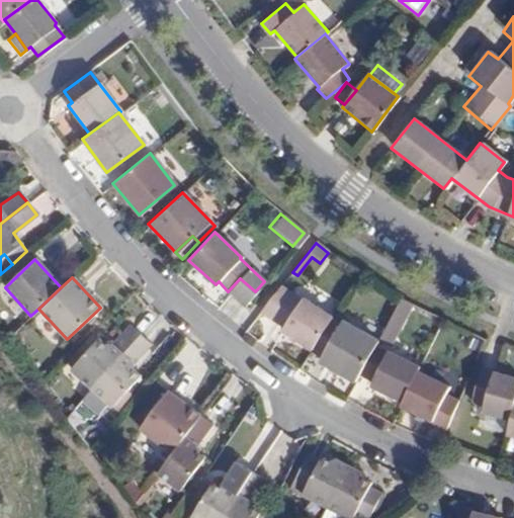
[(240,278),(228,291),(243,306),(255,291),(240,278)]
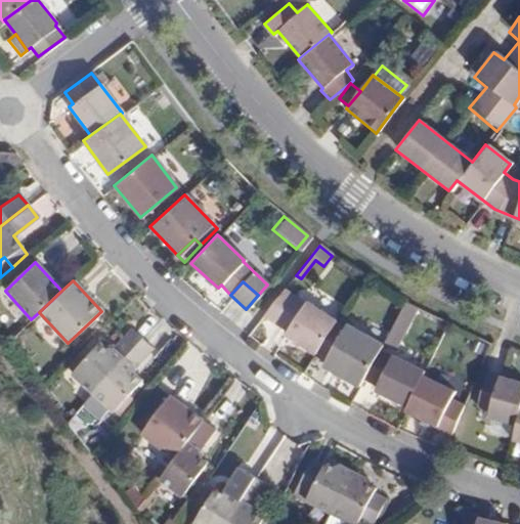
[(275,321),(295,295),(285,289),(264,312),(275,321)]
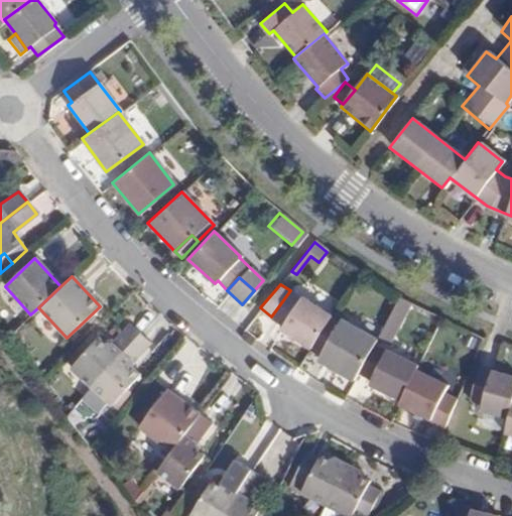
[(280,328),(307,348),(308,346),(331,314),(303,295),(301,298),(290,290),(271,316),(282,325),(280,328)]
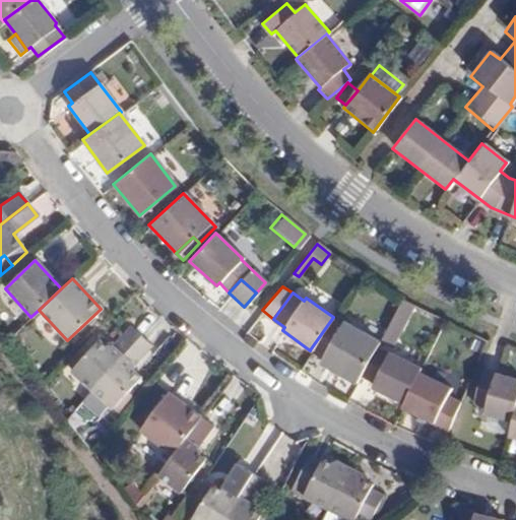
[(402,300),(379,340),(390,346),(414,306),(402,300)]
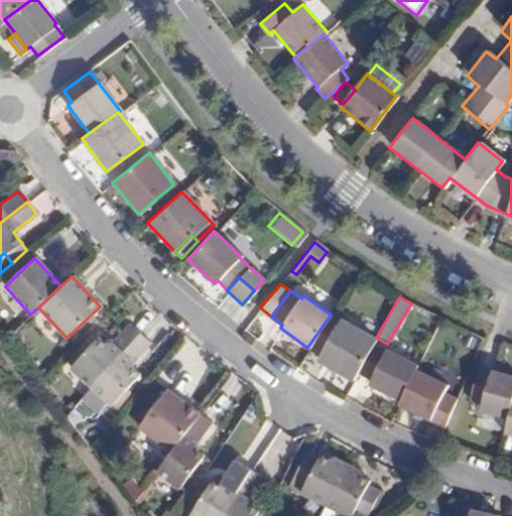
[(339,319),(331,314),(308,346),(320,353),(339,319)]
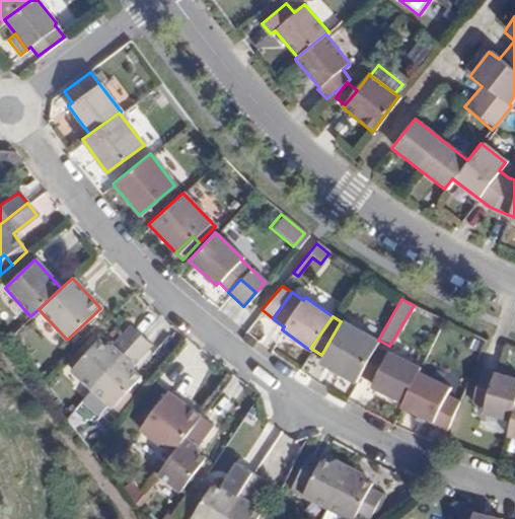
[(317,361),(354,382),(359,374),(373,349),(378,340),(342,319),(341,321),(321,355),(317,361)]
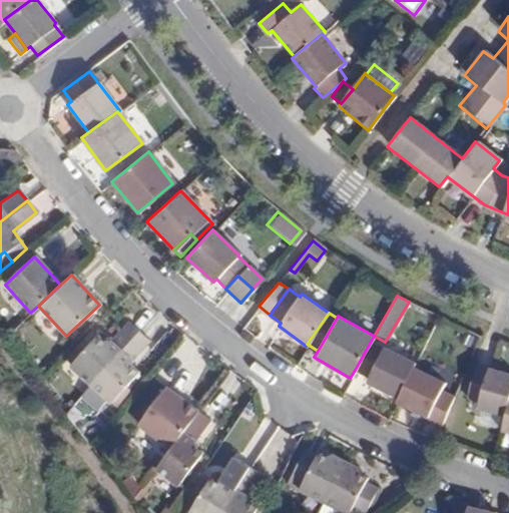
[(88,384),(136,333),(136,332),(126,323),(108,342),(103,343),(96,336),(93,340),(69,364),(69,365),(88,384)]
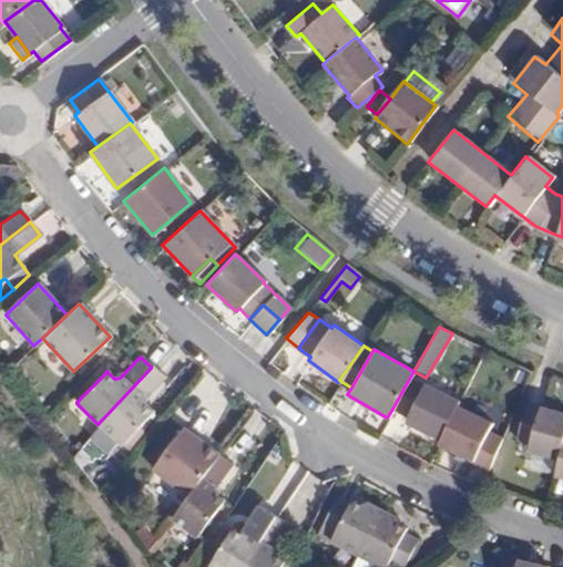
[(89,433),(88,434),(104,450),(115,440),(120,445),(137,428),(152,413),(143,404),(142,399),(163,379),(151,368),(98,424),(89,433)]
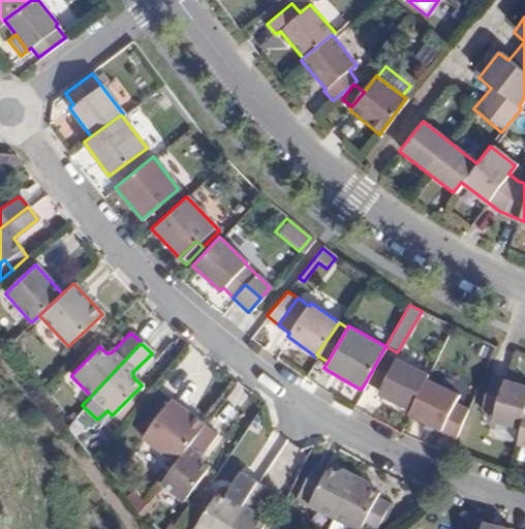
[(71,375),(96,350),(91,345),(67,370),(71,375)]
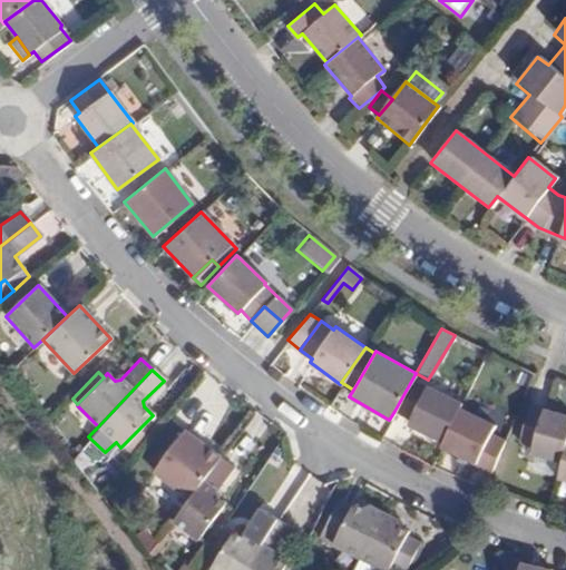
[(178,421),(211,434),(228,390),(195,377),(178,421)]
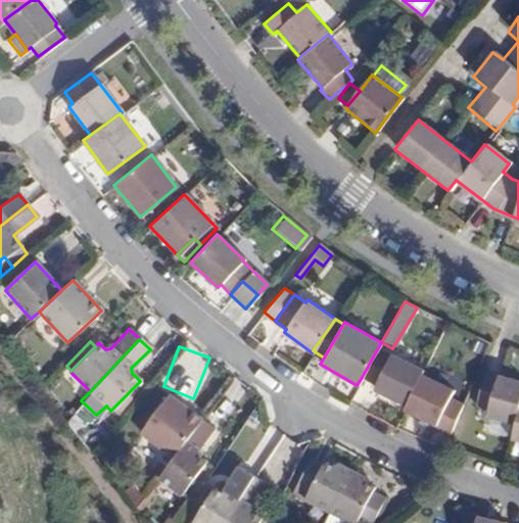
[(376,351),(362,377),(376,384),(375,388),(405,403),(421,372),(424,367),(392,351),(389,359),(376,351)]
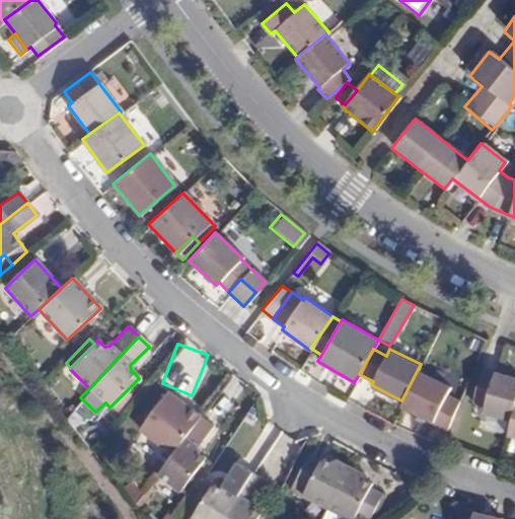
[(514,376),(480,366),(469,400),(483,405),(481,412),(508,421),(505,435),(514,437),(514,376)]
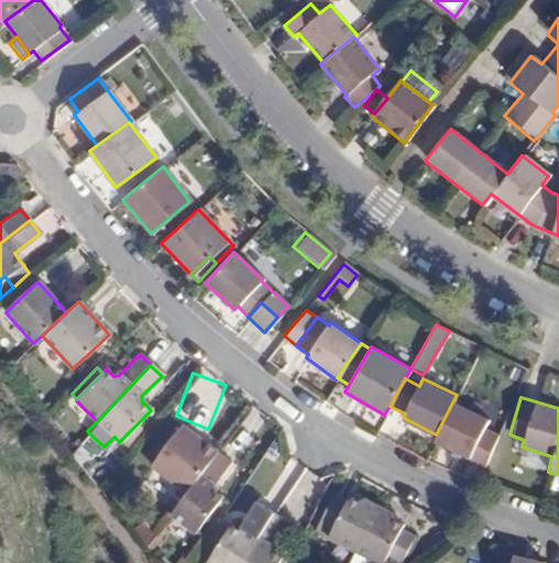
[(436,434),(434,440),(468,455),(468,459),(482,466),(501,422),(453,400),(436,434)]
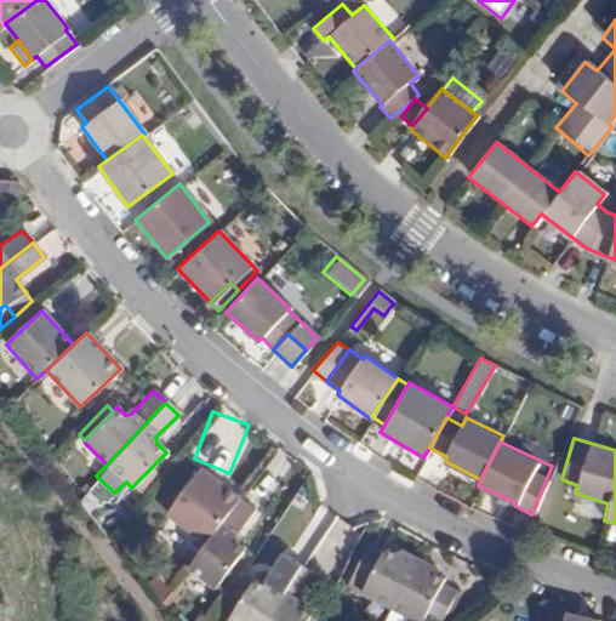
[(158,477),(150,468),(131,488),(140,496),(158,477)]
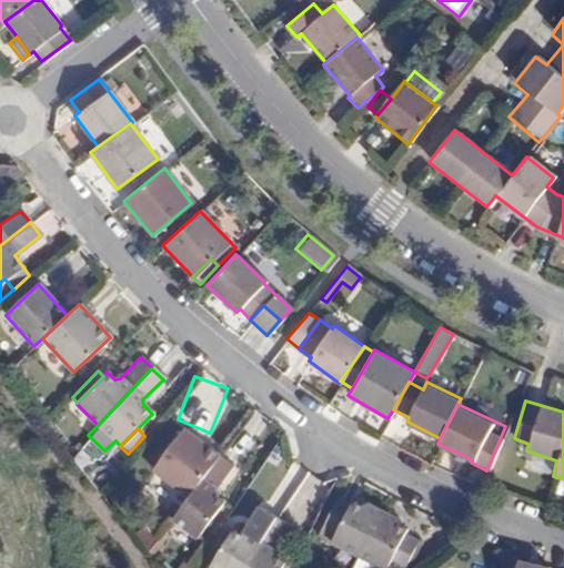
[(188,496),(219,456),(184,429),(153,470),(188,496)]
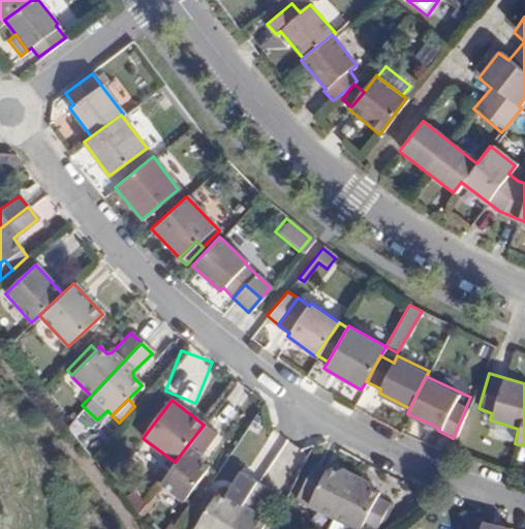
[(215,434),(204,425),(175,462),(159,484),(183,500),(208,467),(199,460),(199,454),(215,434)]
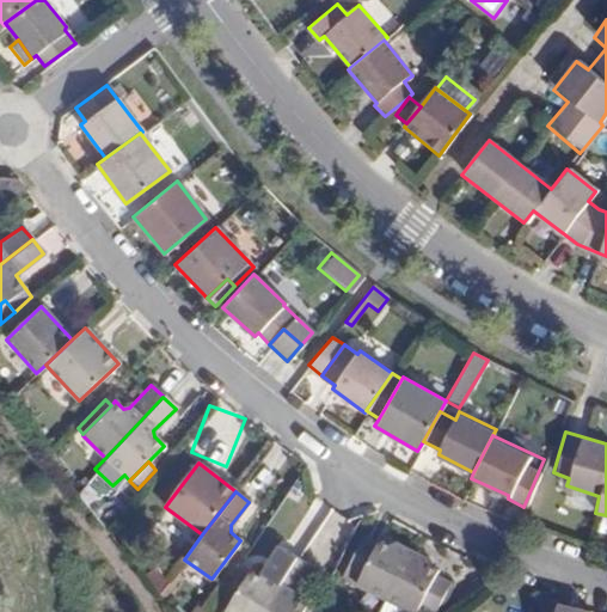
[(606,515),(595,513),(589,531),(606,536),(606,515)]
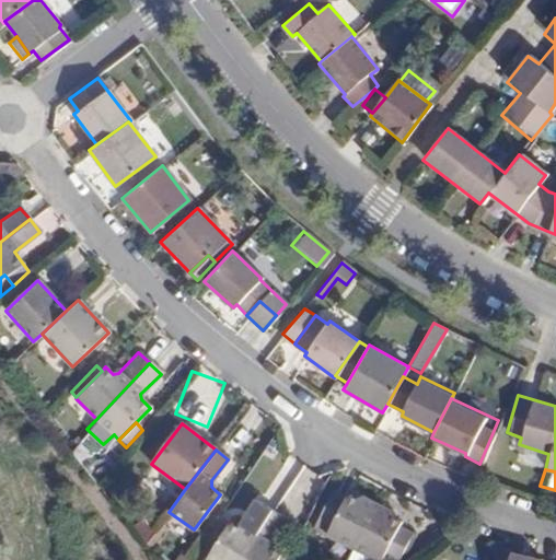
[(352,547),(377,503),(362,497),(355,498),(348,494),(345,500),(332,493),(313,526),(352,547)]
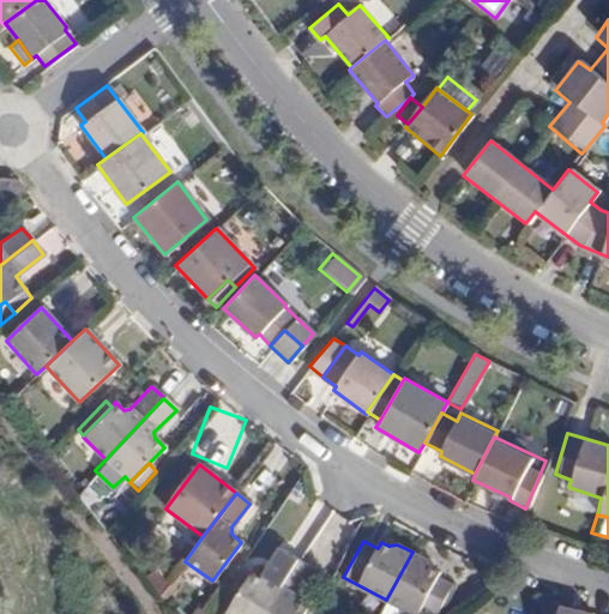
[(263,613),(297,559),(283,551),(265,579),(260,579),(251,573),(248,577),(241,572),(224,597),(234,602),(224,613),(263,613)]
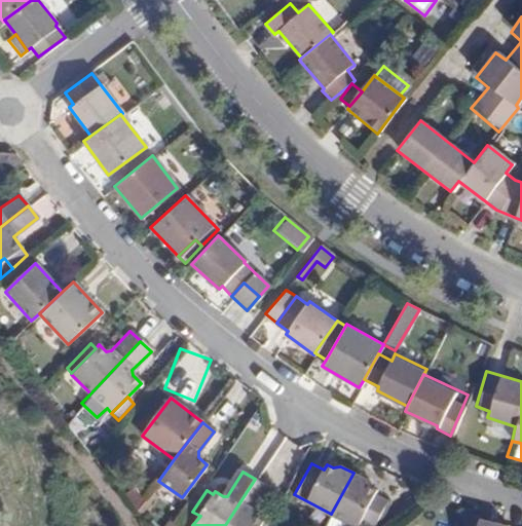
[(366,479),(353,473),(331,514),(352,525),(371,525),(385,501),(371,495),(374,490),(368,486),(366,479)]
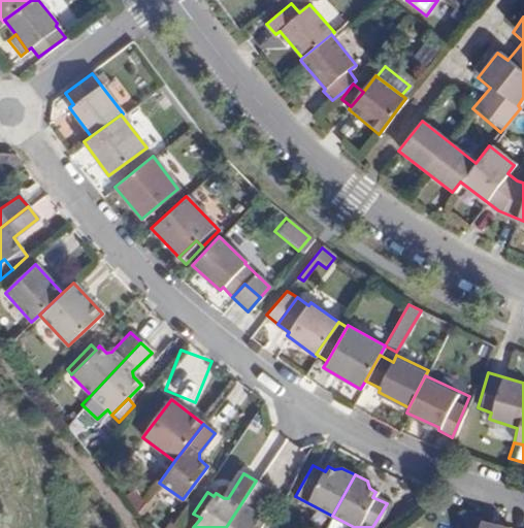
[(268,489),(256,481),(226,527),(259,527),(263,523),(254,517),(255,512),(268,489)]
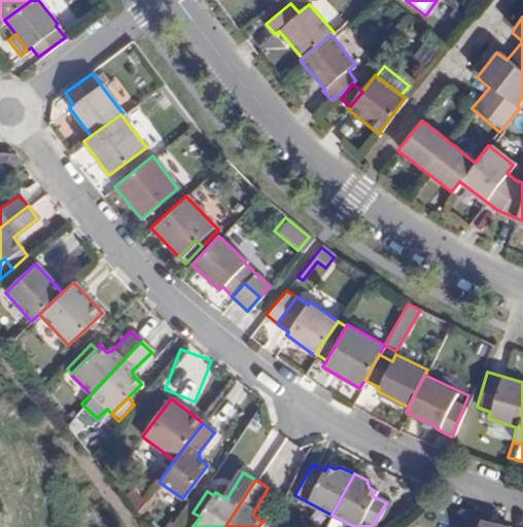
[(135,515),(143,502),(134,489),(121,497),(135,515)]
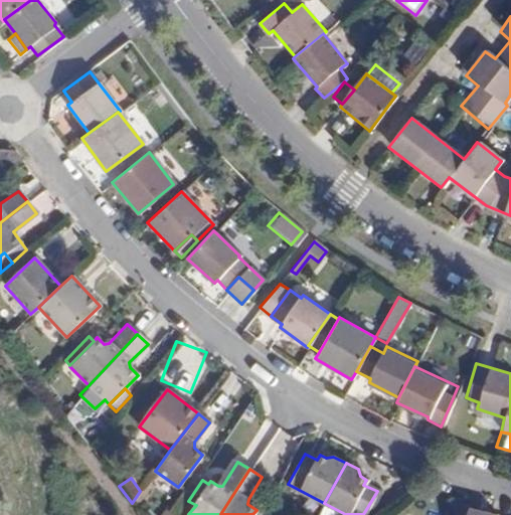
[(150,487),(146,483),(140,491),(132,503),(134,507),(150,487)]
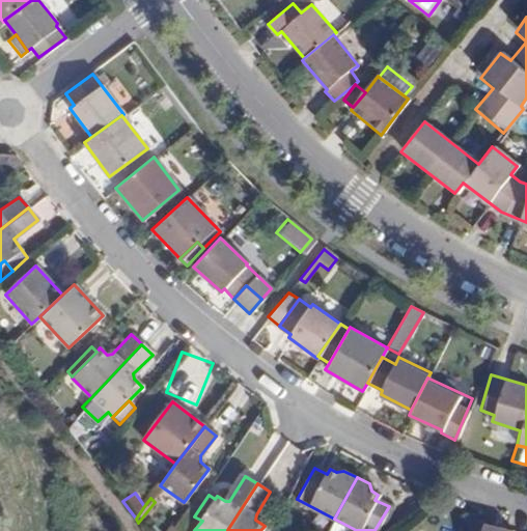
[(356,530),(334,519),(328,530),(356,530)]
